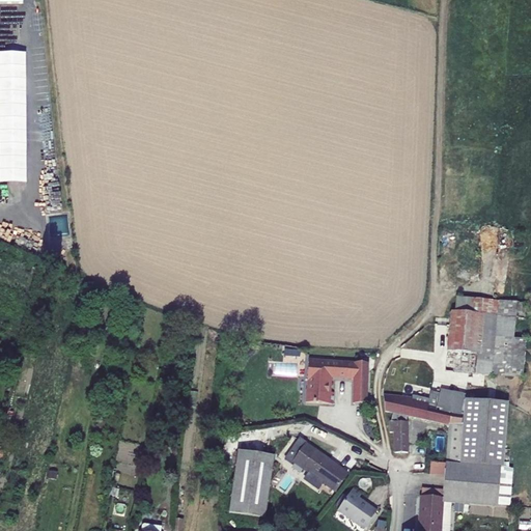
[(477,313),(478,299),(456,298),(455,312),(477,313)]
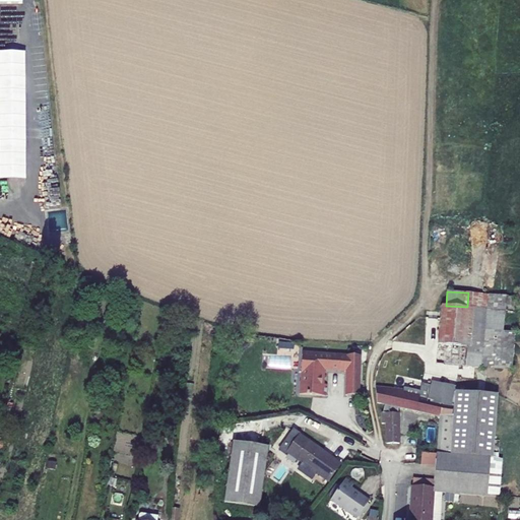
[(505,311),(515,312),(515,297),(468,293),(467,307),(486,309),(505,311)]
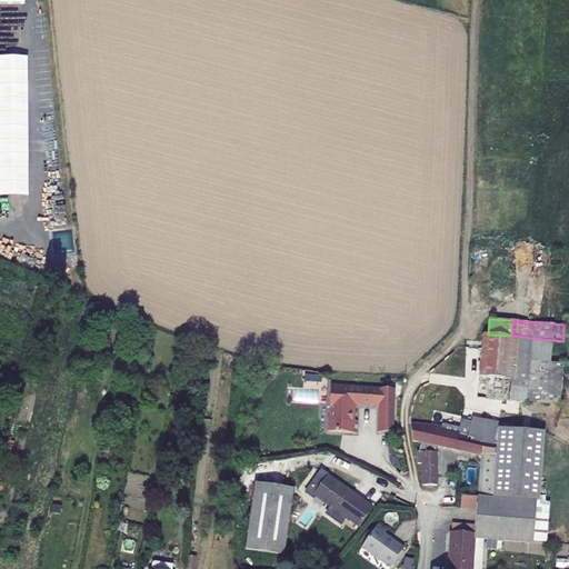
[(477,398),(509,400),(527,402),(532,338),(511,336),(488,335),(483,335),(480,377),(478,377),(477,398)]
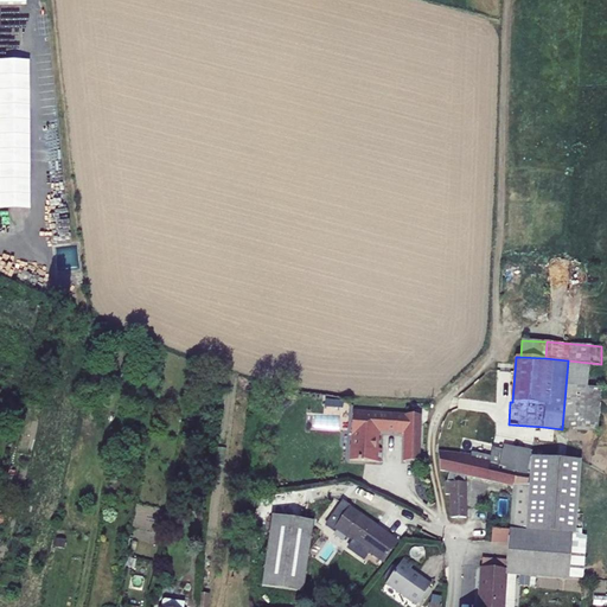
[(598,432),(601,389),(587,389),(589,363),(568,360),(562,429),(598,432)]
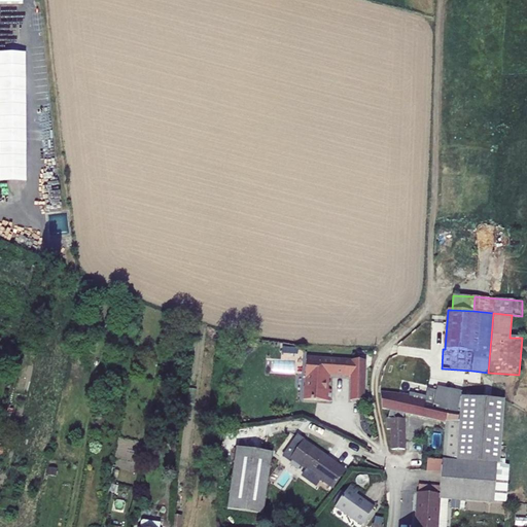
[(319,358),(307,357),(306,367),(309,364),(318,365),(319,358)]
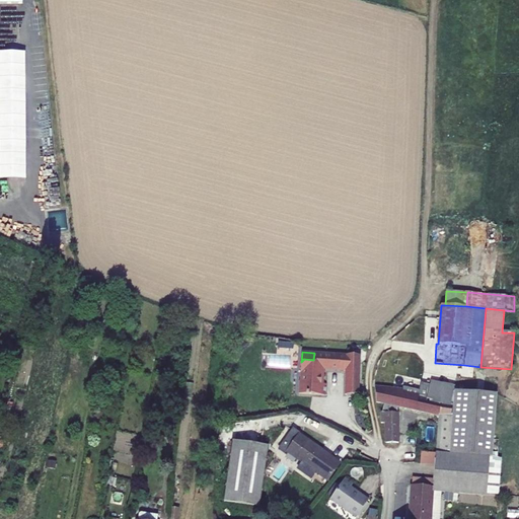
[(323,369),(340,370),(341,355),(314,353),(313,360),(304,359),(301,362),(300,372),(301,372),(301,381),(299,381),(298,393),(324,395),(324,391),(325,391),(325,388),(325,384),(322,384),(320,384),(320,379),(323,378),(323,369)]
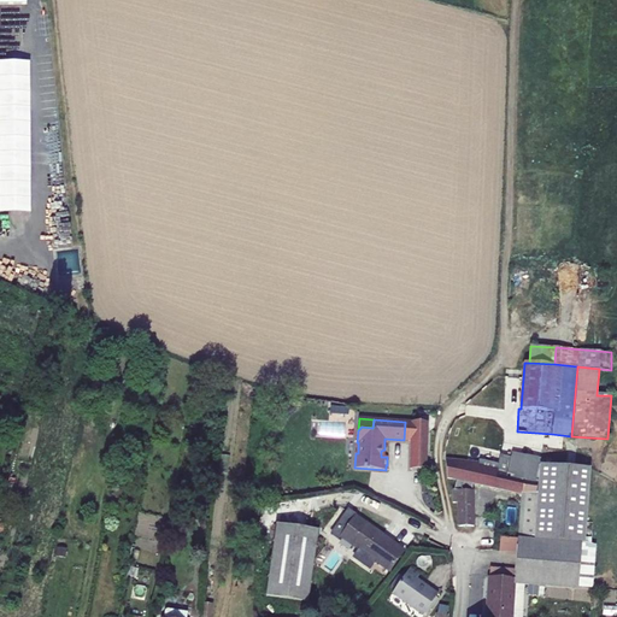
[(412,422),(411,469),(425,469),(427,422),(412,422)]
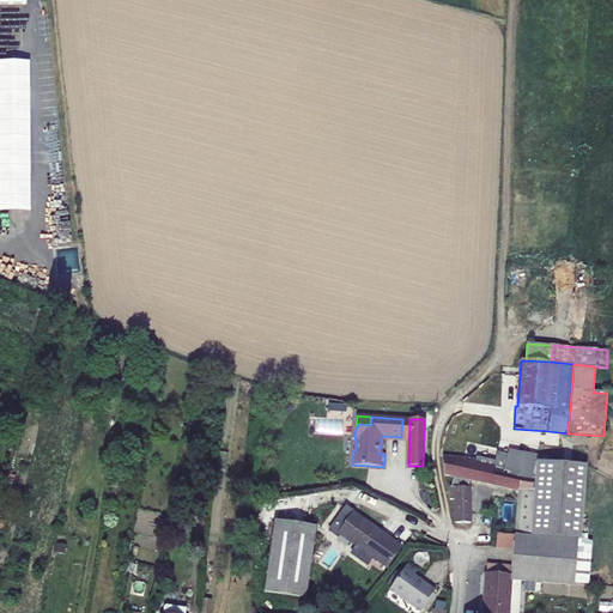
[(508,454),(469,445),(467,459),(443,456),(444,477),(454,478),(451,487),(450,487),(450,501),(456,499),(455,523),(471,523),(468,487),(468,480),(514,491),(514,495),(519,496),(516,535),(514,535),(511,575),(510,581),(572,584),(576,540),(580,541),(587,466),(536,461),(538,460),(508,455),(508,454)]
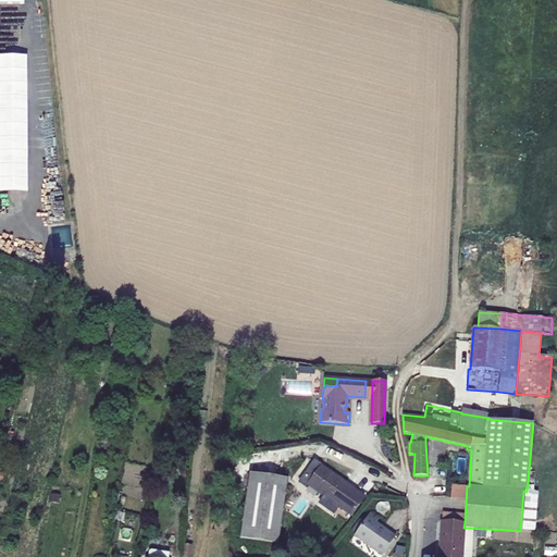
[(489,413),(462,408),(461,412),(461,413),(489,418),(489,413)]
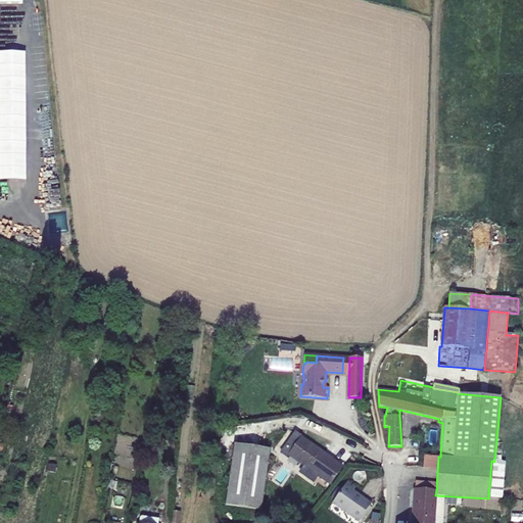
[(324,454),(301,438),(297,435),(292,437),(283,450),(289,456),(303,466),(299,472),(312,481),(313,479),(316,474),(330,484),(331,484),(343,467),(328,457),(326,459),(323,456),(324,454)]
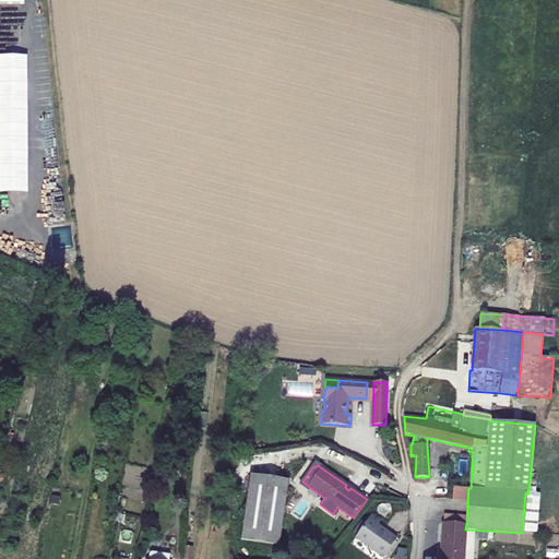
[(288,480),(251,475),(241,540),(278,546),(288,480)]
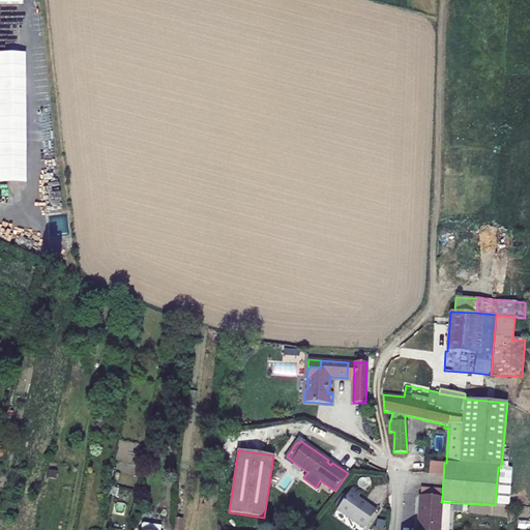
[(317,486),(331,495),(334,491),(320,480),(317,486)]
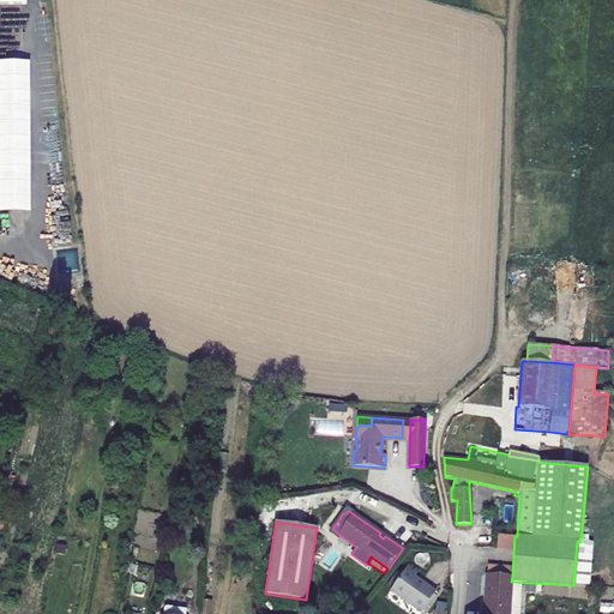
[(423,583),(415,577),(419,572),(408,565),(391,590),(422,612),(423,609),(426,611),(437,595),(434,594),(435,591),(423,583)]
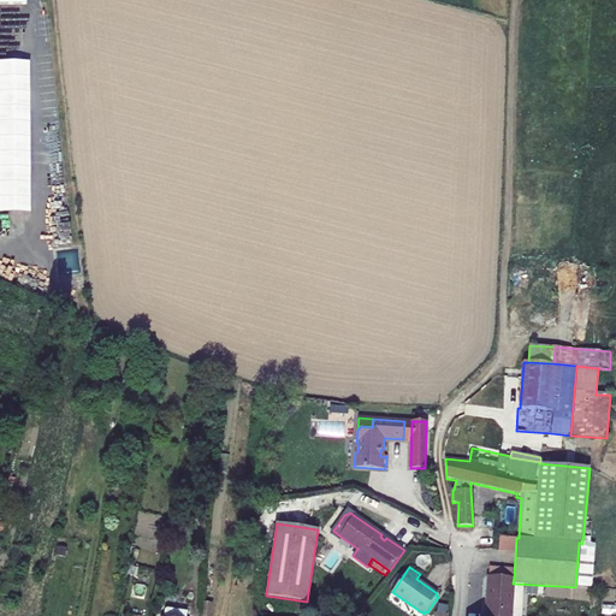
[(485,615),(510,615),(513,584),(514,578),(489,576),(485,615)]
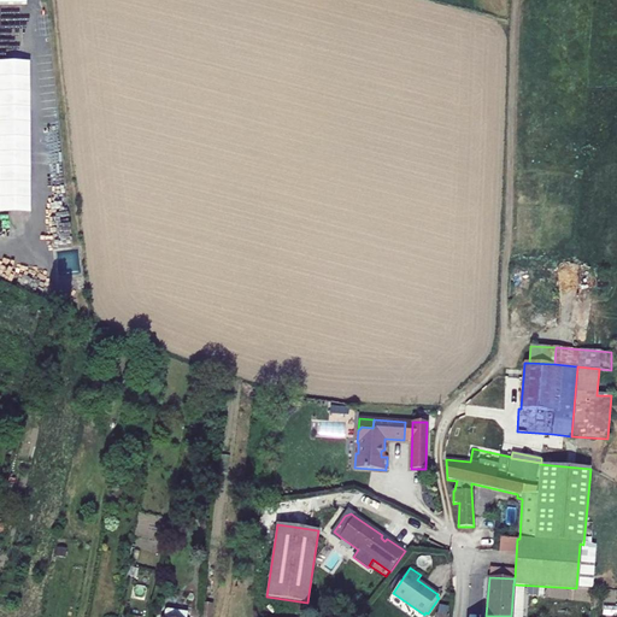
[(21,586),(18,586),(6,582),(5,582),(1,595),(17,600),(21,586)]
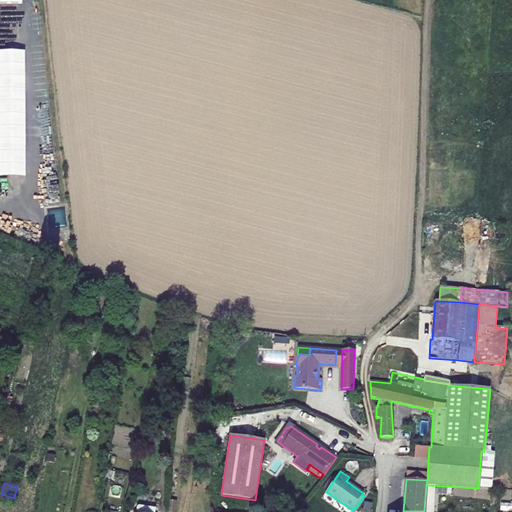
[(166,511),(175,511),(177,501),(168,501),(166,511)]
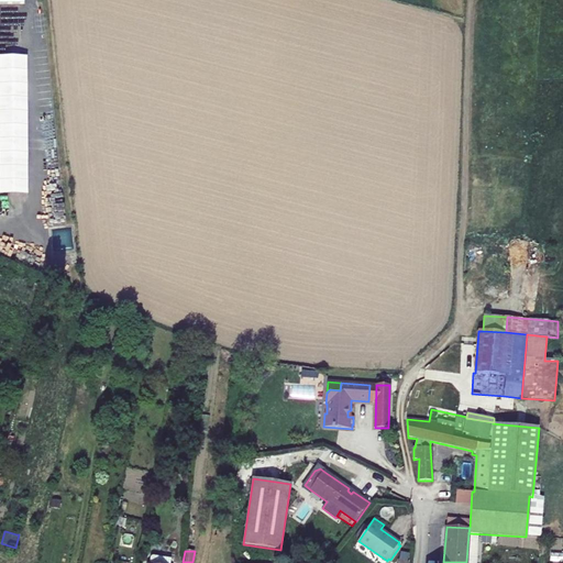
[(401,551),(399,562),(409,562),(411,552),(401,551)]
